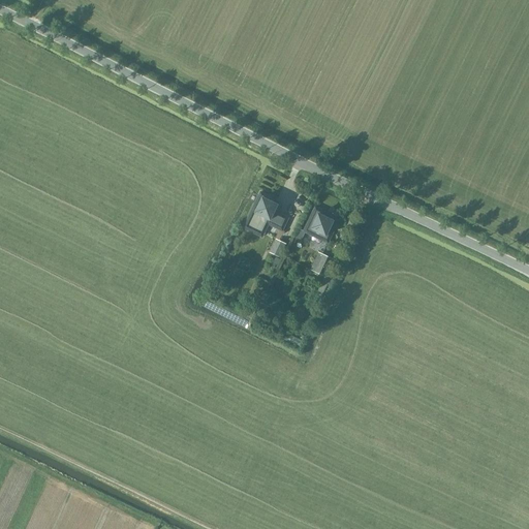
[(257,207),(249,224),(256,227),(254,234),(261,237),(268,224),(282,230),(288,218),(274,211),(277,205),(268,200),(270,196),(259,192),(254,205),(257,207)]
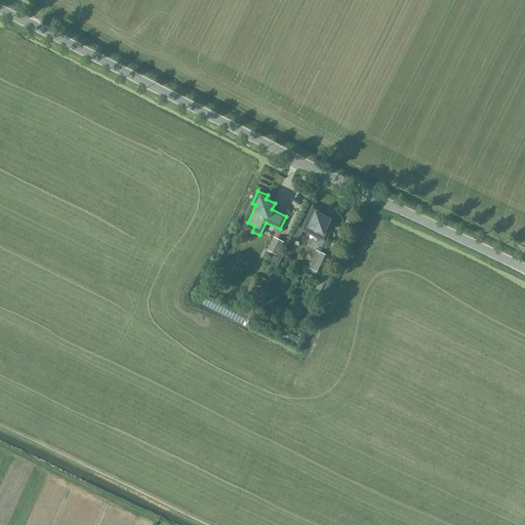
[(311,235),(312,233),(326,240),(330,231),(326,230),(331,219),(322,215),(324,211),(313,206),(301,230),(311,235)]
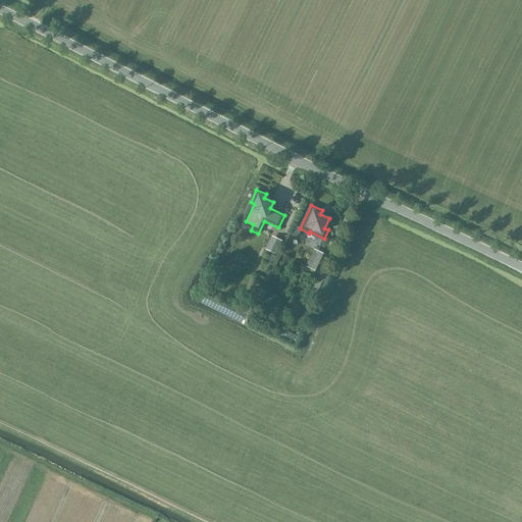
[(266,249),(273,253),(279,240),(272,237),(266,249)]
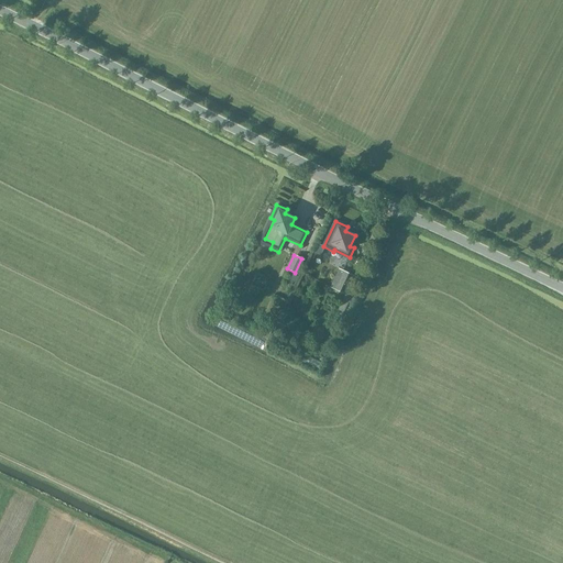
[(334,289),(346,295),(355,277),(343,272),(334,289)]
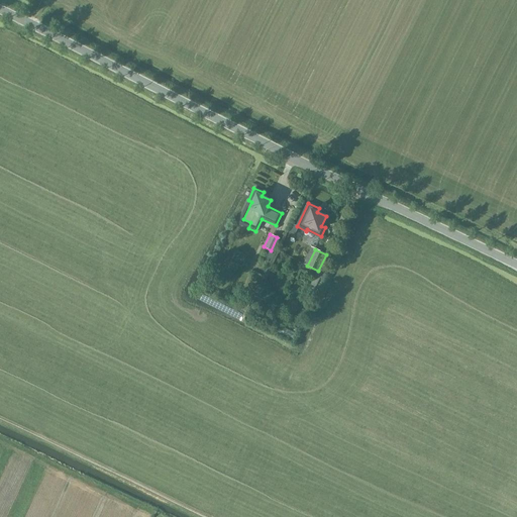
[(264,305),(261,311),(268,314),(271,309),(264,305)]
